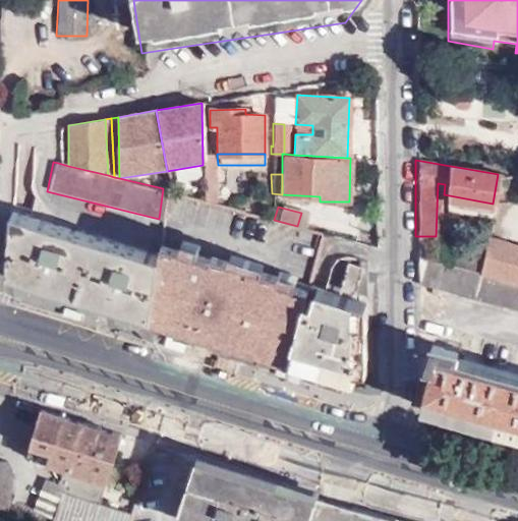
[(156,254),(10,212),(2,291),(24,297),(111,325),(146,336),(156,254)]
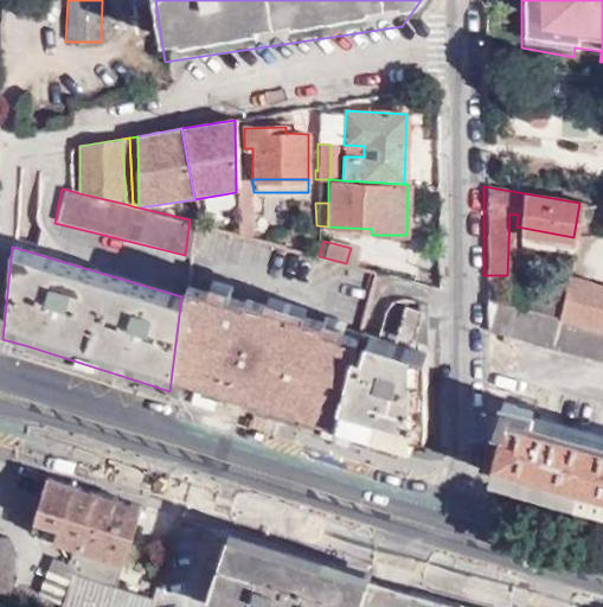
[(533,276),(524,307),(558,315),(565,287),(556,283),(557,282),(533,276)]
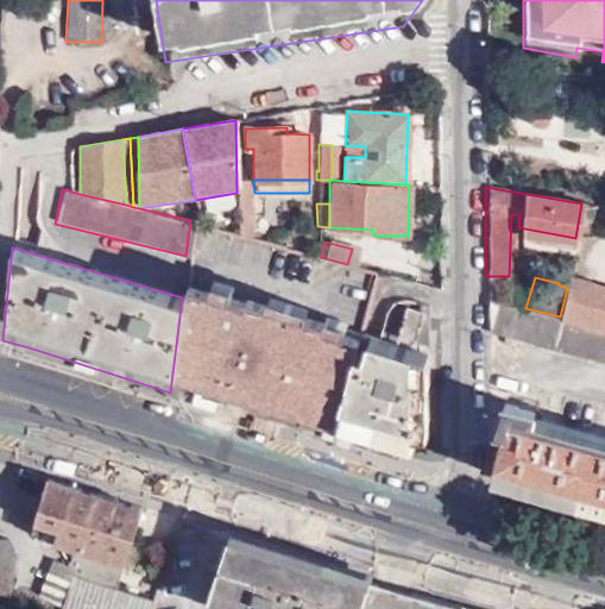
[(604,328),(604,286),(571,277),(567,288),(560,316),(604,328)]
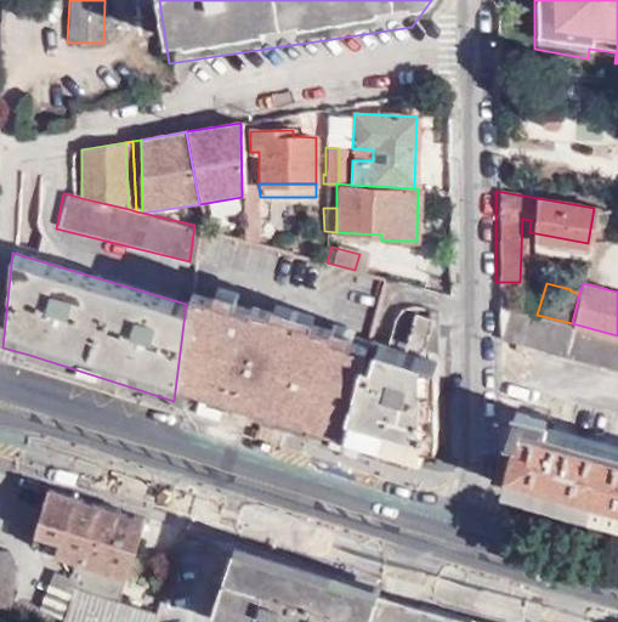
[(213,413),(336,451),(367,340),(187,290),(186,304),(174,401),(213,413)]
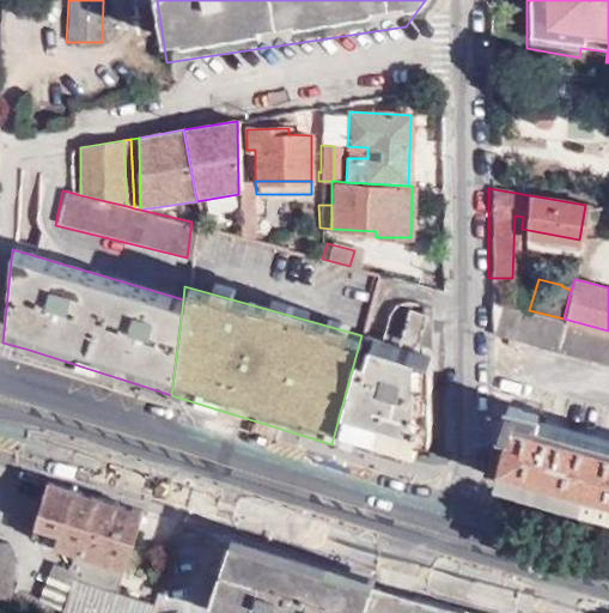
[(529,310),(489,299),(489,332),(608,364),(608,331),(564,319),(529,310)]
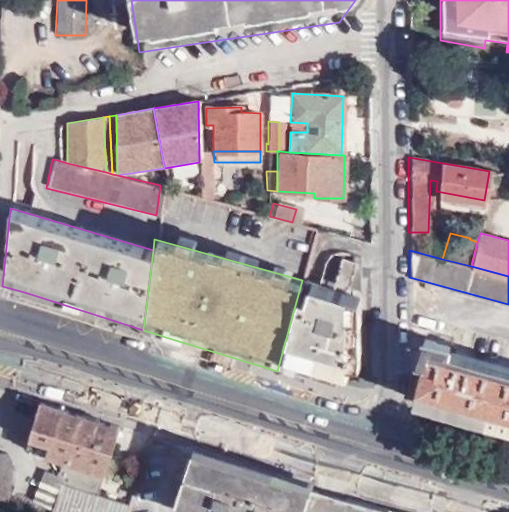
[(354,263),(345,293),(354,296),(360,258),(356,257),(354,263)]
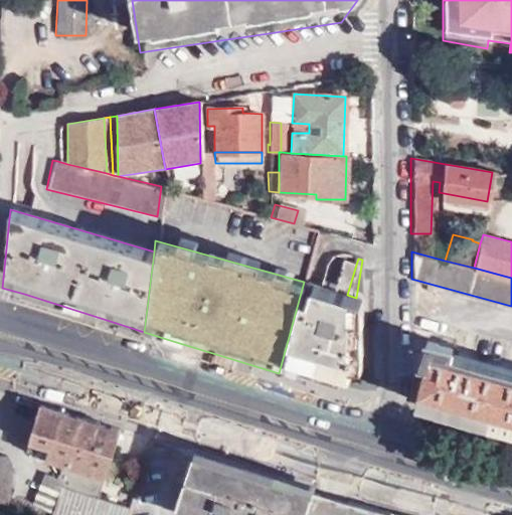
[(333,291),(347,295),(356,265),(344,261),(333,291)]
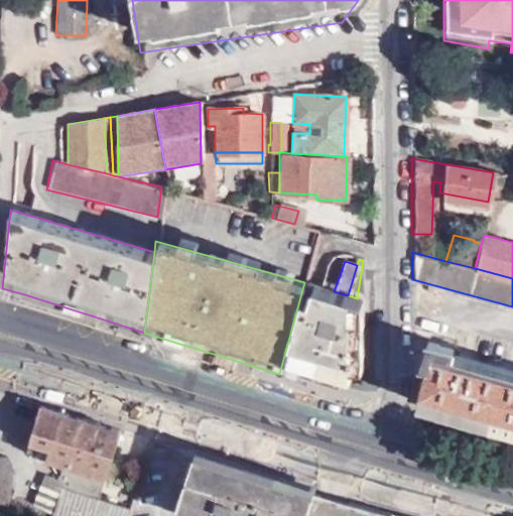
[(304,282),(279,374),(340,392),(342,387),(353,388),(355,363),(357,298),(348,295),(334,291),(304,282)]
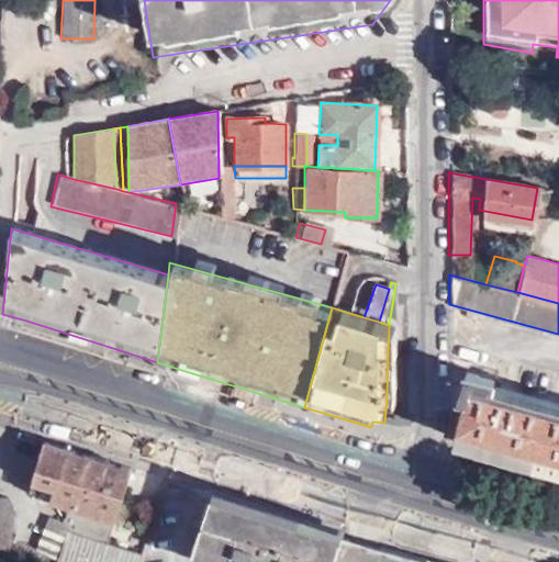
[(558,412),(488,393),(491,379),(485,378),(462,371),(456,395),(464,397),(450,453),(558,482),(558,412)]
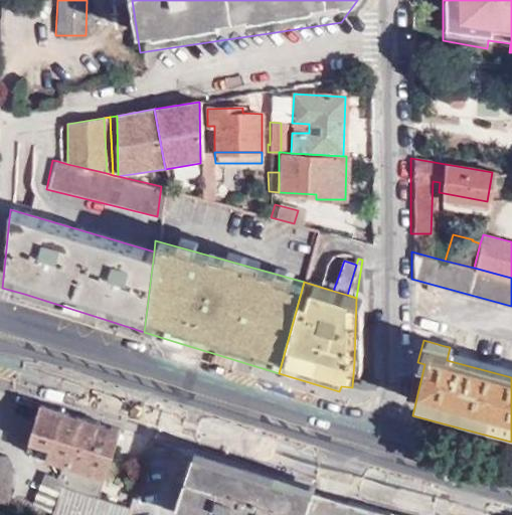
[(54,479),(59,489),(60,487),(95,498),(97,498),(119,428),(89,419),(63,411),(38,403),(25,450),(59,461),(54,479)]
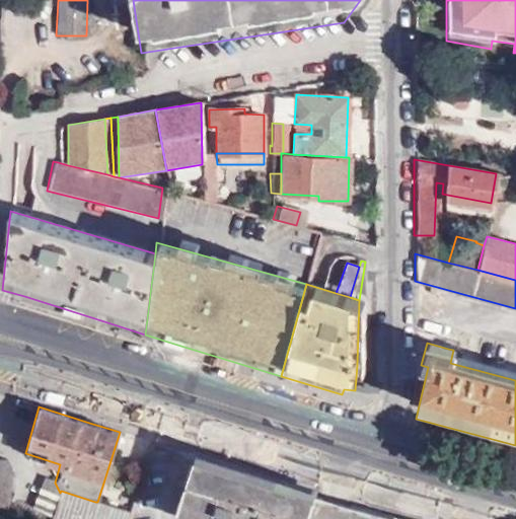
[(2,518),(13,459),(0,456),(0,518),(2,518)]
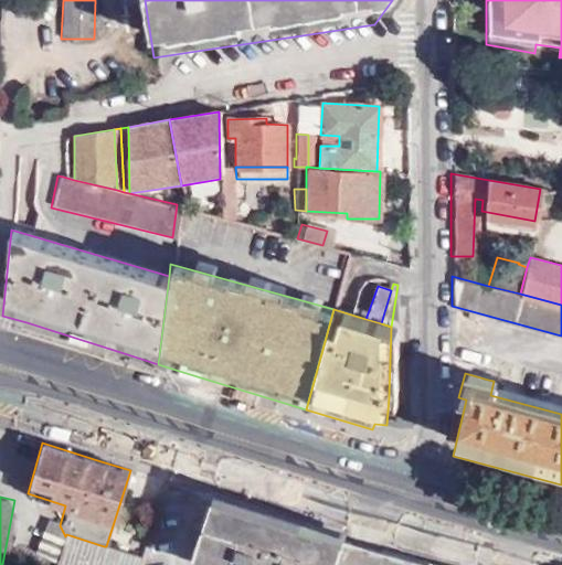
[(333,564),(342,539),(296,523),(264,513),(211,497),(192,554),(224,564),(333,564)]
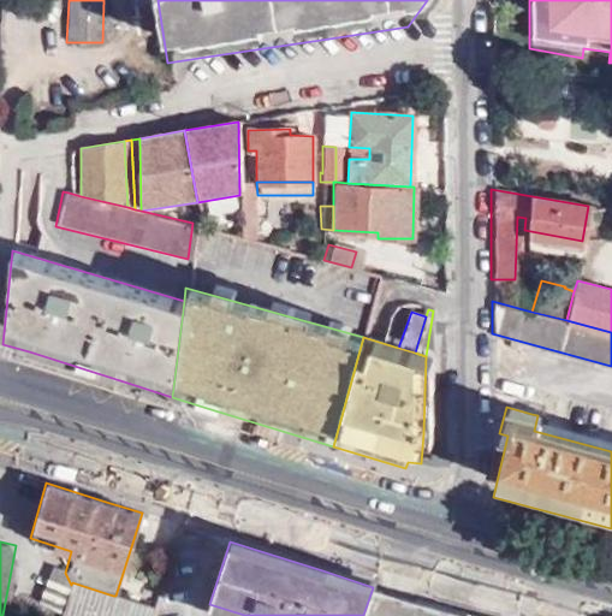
[(60,615),(71,585),(65,573),(63,570),(51,566),(35,602),(60,615)]
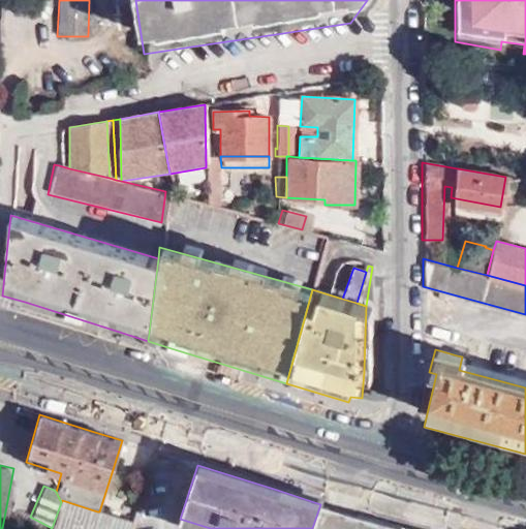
[(127,528),(130,521),(99,511),(97,511),(62,500),(61,502),(52,528),(127,528)]
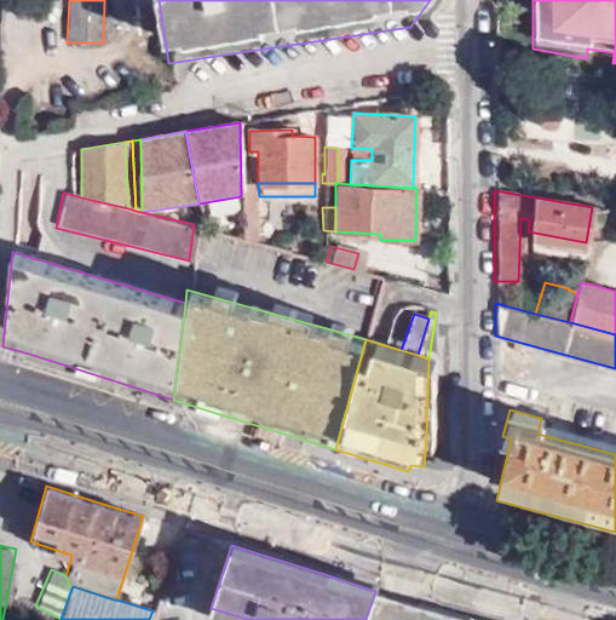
[(392,596),(375,591),(366,619),(409,619),(414,603),(392,596)]
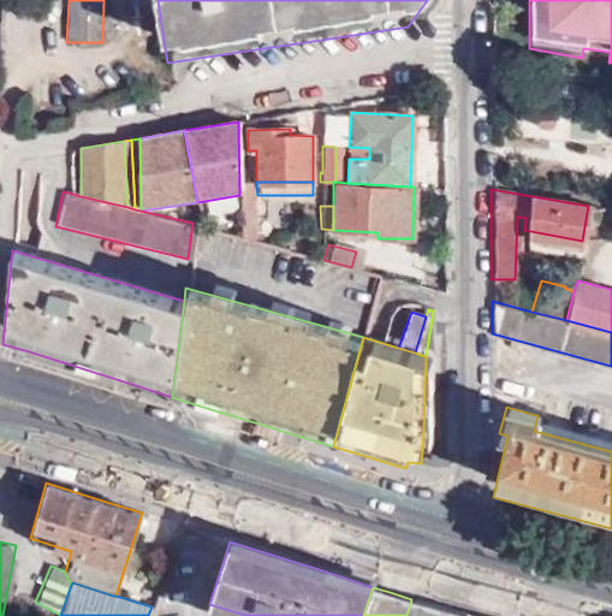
[(479,615),(411,599),(406,615),(479,615)]
